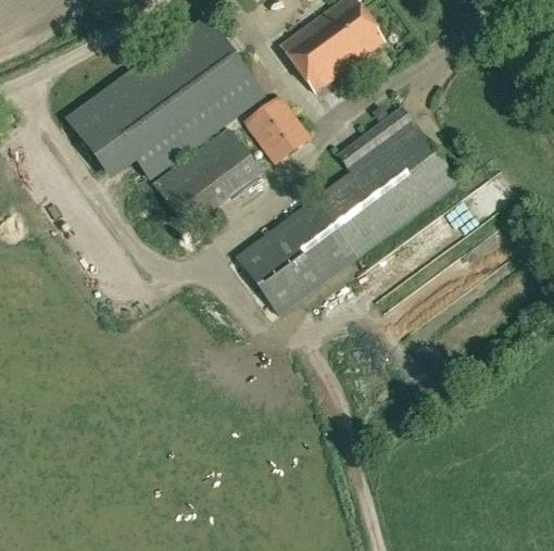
[(380,35),(354,0),(339,0),(279,45),(311,87),(380,35)]
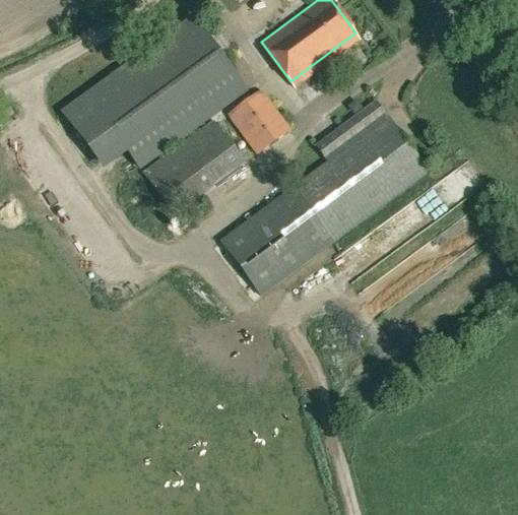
[(243,87),(190,15),(61,110),(96,157),(121,140),(138,165),(243,87)]
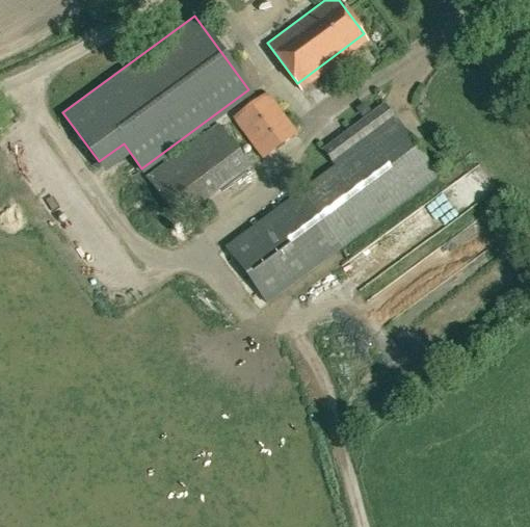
[(295,130),(267,90),(233,115),(261,154),(295,130)]
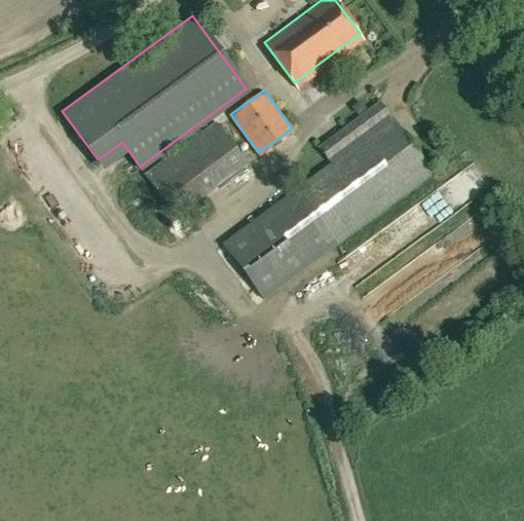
[(388,113),(378,99),(319,143),(328,157),(388,113)]
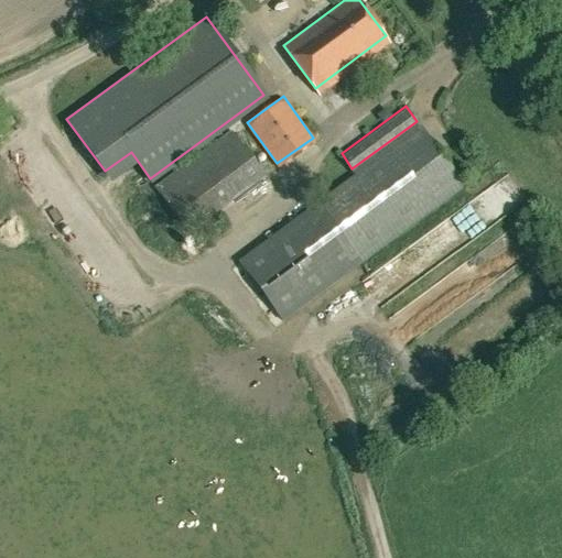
[(418,124),(306,207),(352,269),(354,266),(461,183),(418,124)]
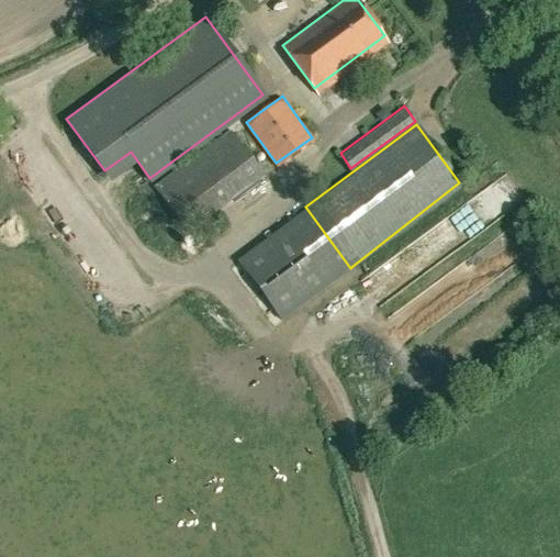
[(264,152),(246,126),(234,135),(227,126),(153,182),(187,231),(264,174),(253,159),(264,152)]
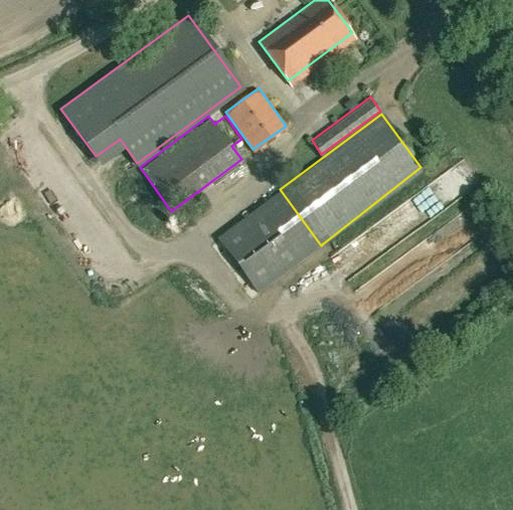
[(321,245),(280,189),(217,235),(257,289),(321,245)]
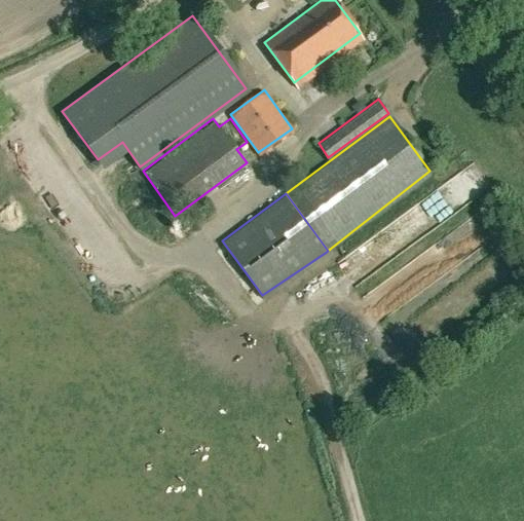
[(341,271),(352,284),(364,273),(352,261),(341,271)]
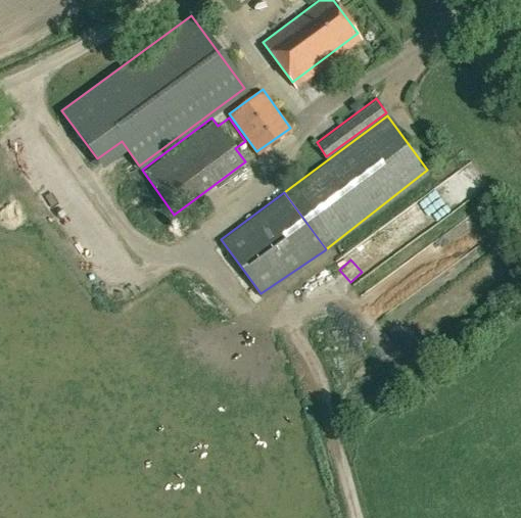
All buildings are outlined.
